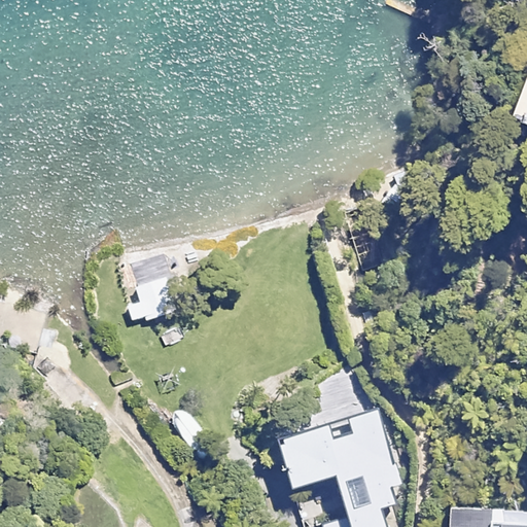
[(526,73),(506,117),(526,126),(526,73)]
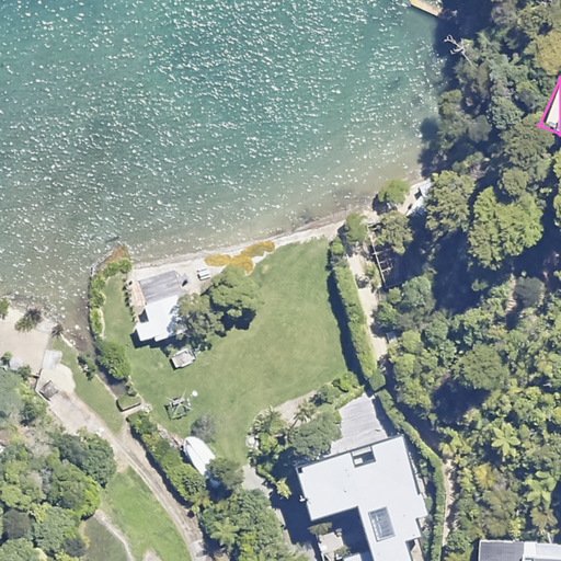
[(193,297),(181,259),(121,278),(141,345),(187,330),(179,301),(193,297)]
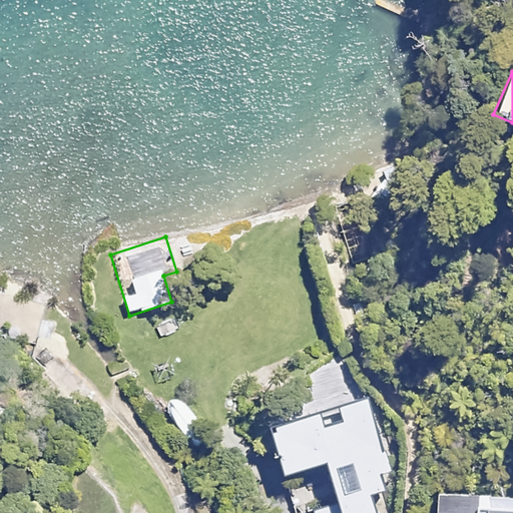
[(338,499),(339,504),(314,512),(313,512),(378,512),(374,496),(384,493),(379,479),(389,475),(361,384),(314,399),(319,415),(275,429),(289,475),(327,464),(333,485),(338,499)]
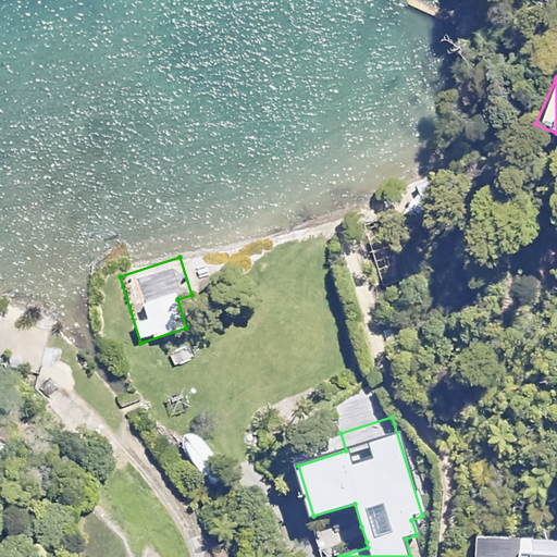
[(218,457),(195,430),(177,444),(200,471),(218,457)]
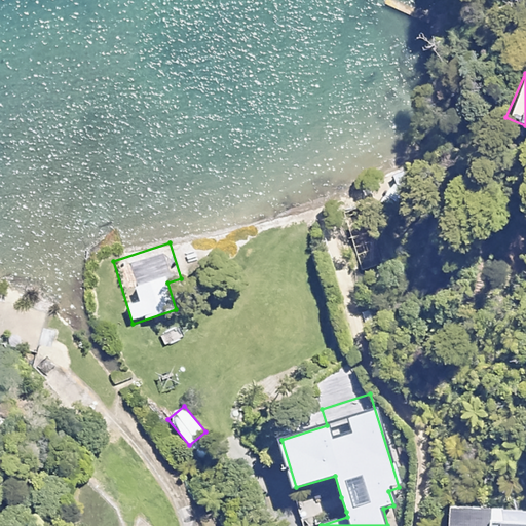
[(525,525),(525,510),(453,505),(451,525),(525,525)]
